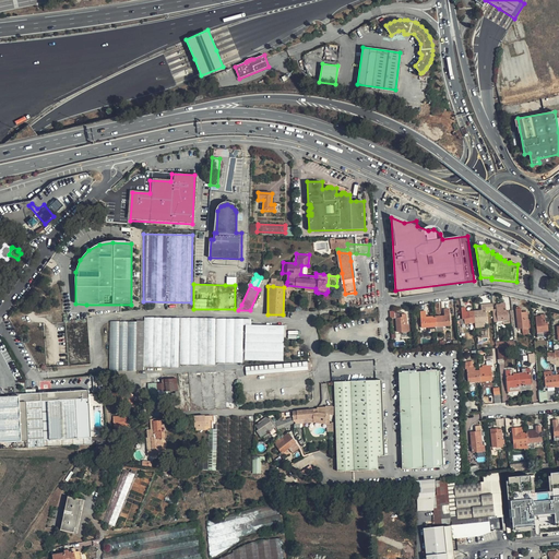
[(510,323),(509,311),(506,311),(506,304),(501,304),(501,305),(496,305),(497,309),(492,309),(494,322),(498,321),(503,321),(503,324),(510,323)]
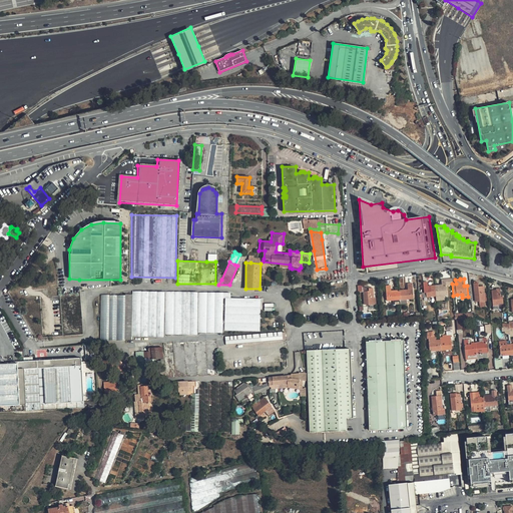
[(442,285),(435,286),(436,297),(445,296),(447,296),(445,280),(441,280),(442,285)]
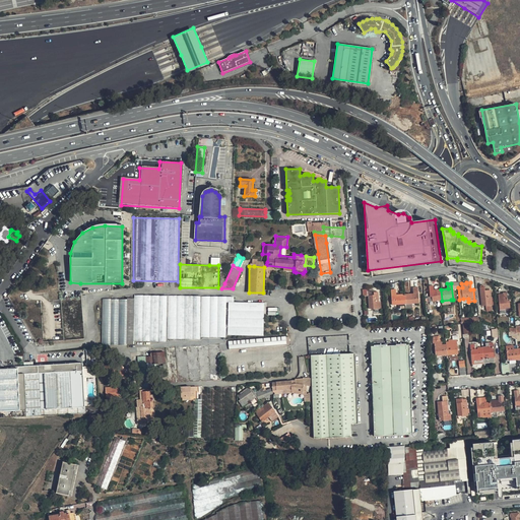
[(480,287),(481,306),(485,306),(494,306),(493,299),(491,299),(491,290),(484,290),(484,286),(483,286),(483,285),(480,285),(480,287)]
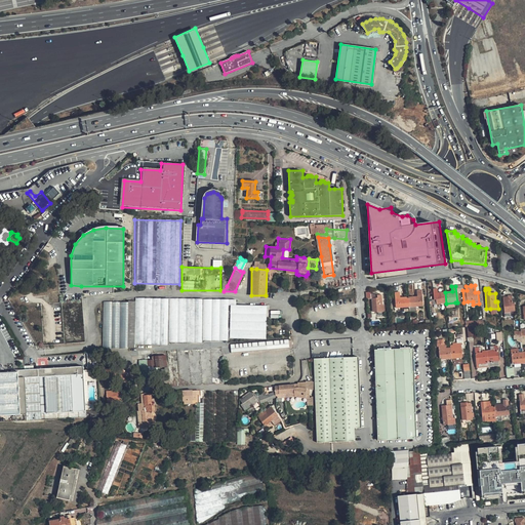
[(433,305),(446,304),(445,292),(438,293),(437,289),(433,289),(434,299),(432,299),(433,305)]
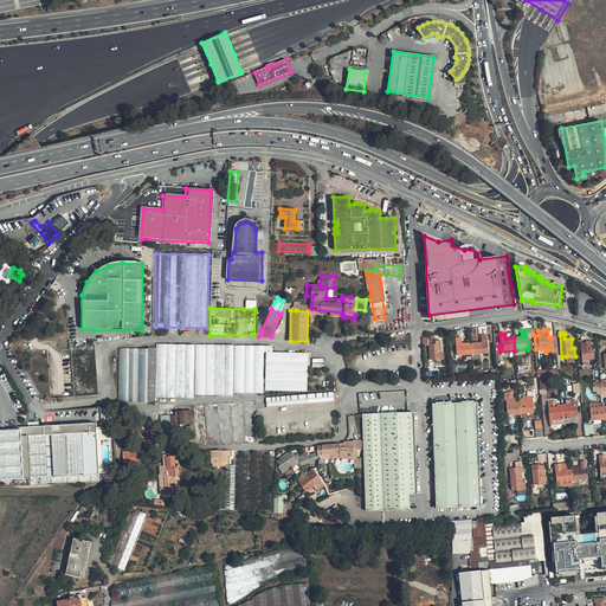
[(482,342),(471,343),(472,355),(481,354),(488,354),(487,335),(482,335),(482,342)]
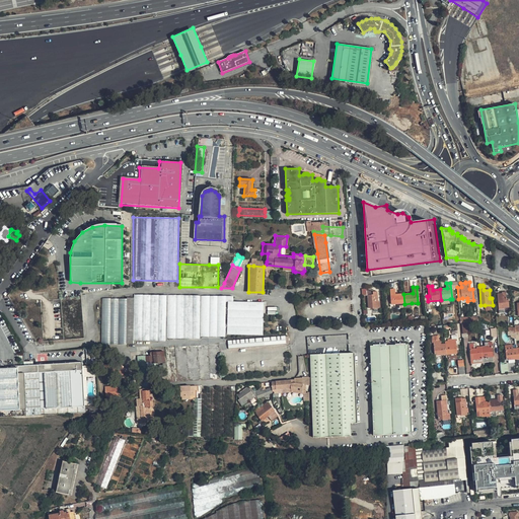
[(362,289),(362,296),(367,295),(368,308),(372,308),(372,309),(380,308),(380,302),(378,302),(377,292),(373,292),(373,290),(366,291),(366,289),(362,289)]
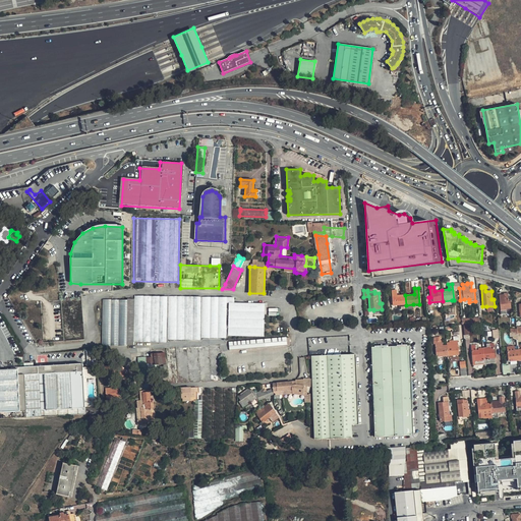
[(397,290),(392,290),(393,305),(406,305),(405,295),(397,295),(397,290)]
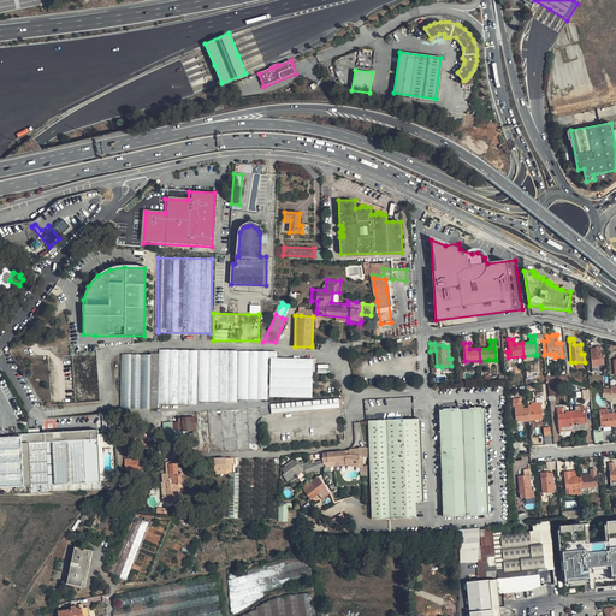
[(596,348),(591,349),(592,372),(599,372),(598,366),(604,365),(603,356),(600,356),(600,345),(596,347),(596,348)]
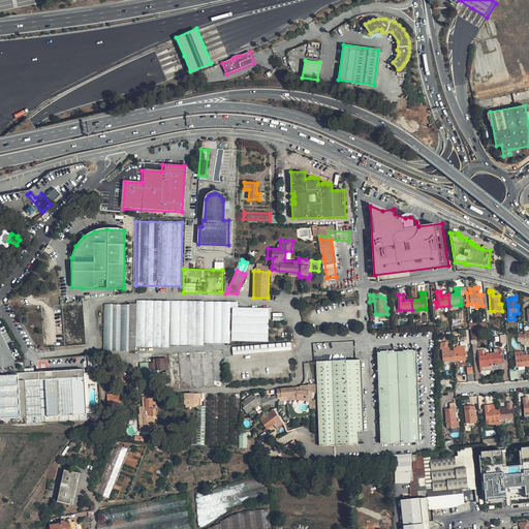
[(170,299),(137,298),(136,302),(136,343),(169,344),(169,341),(170,301),(170,299)]
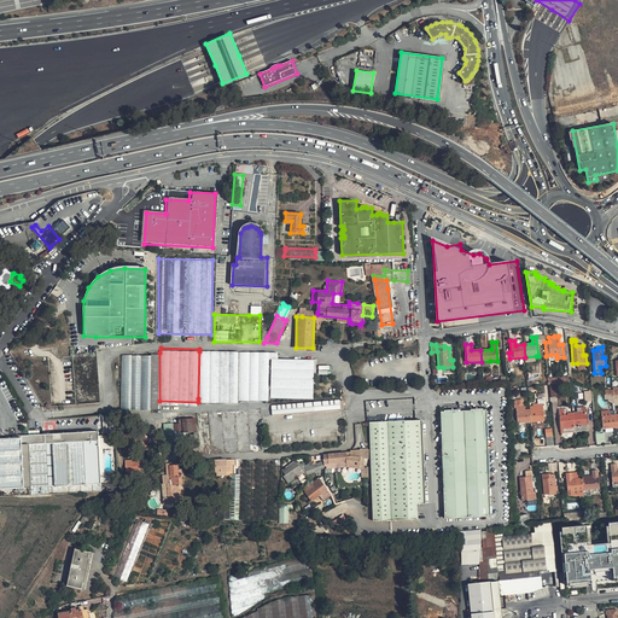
[(273,355),(273,353),(199,351),(198,398),(234,398),(234,396),(272,396),(272,394),(273,355)]
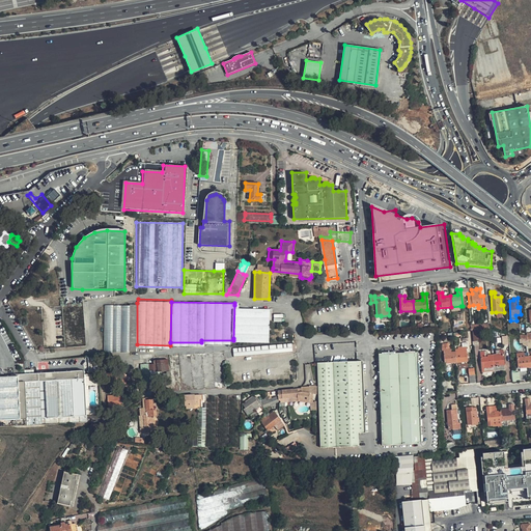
[(137,344),(137,303),(104,303),(103,348),(137,350),(137,344)]
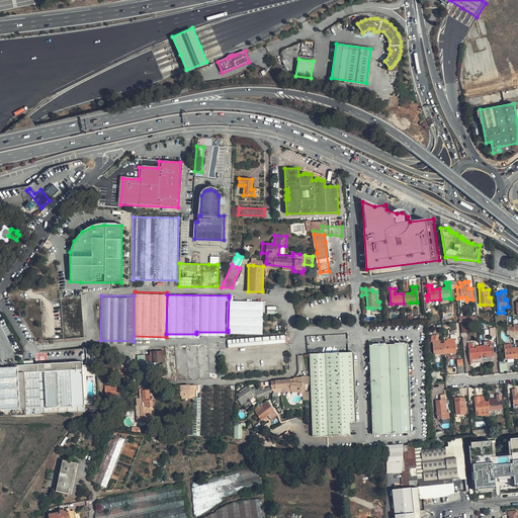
[(263,330),(265,298),(229,297),(228,330),(263,330)]
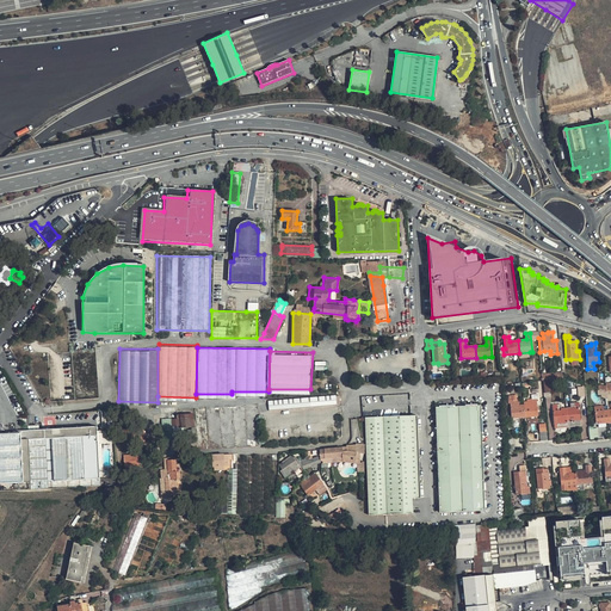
[(524,405),(525,418),(536,417),(538,417),(537,401),(538,401),(538,394),(531,395),(532,400),(526,400),(526,405),(524,405)]
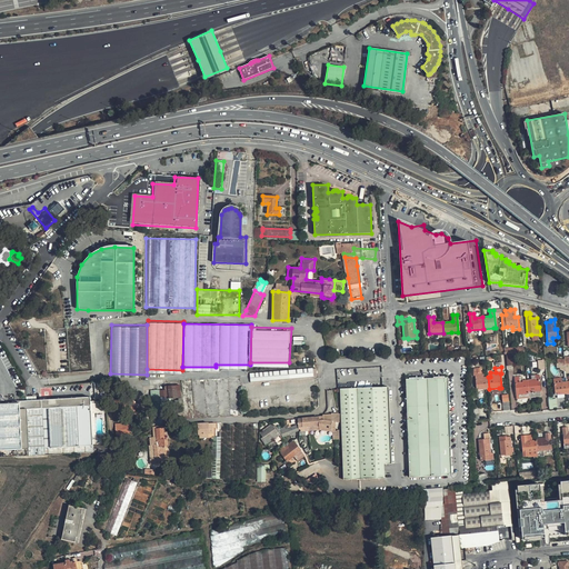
[(477,390),(489,389),(488,377),(483,378),(482,372),(481,372),(481,368),(473,368),(473,375),(476,375),(477,390)]
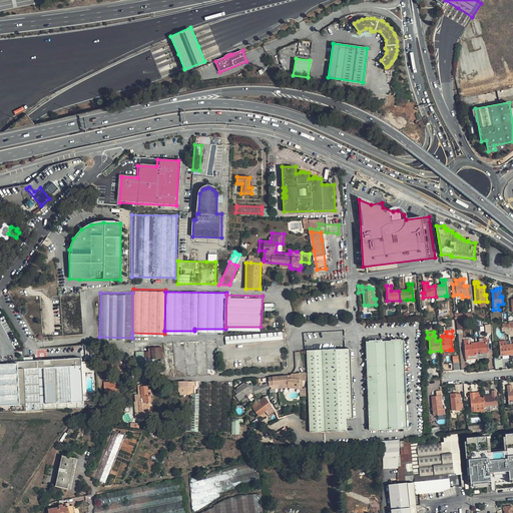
[(166,377),(218,372),(215,335),(162,341),(166,377)]
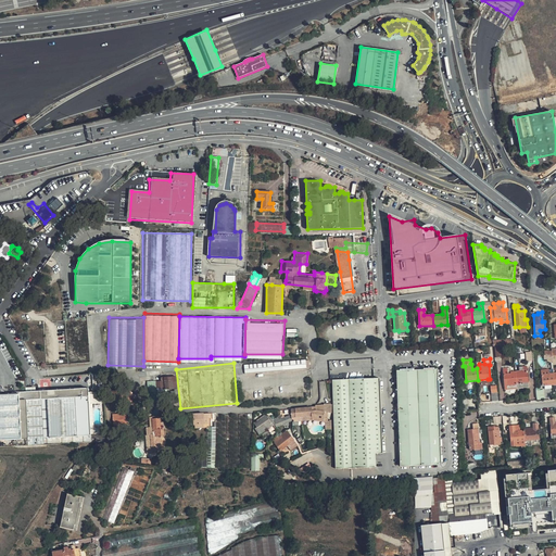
[(439,366),(399,367),(402,463),(443,462),(439,366)]
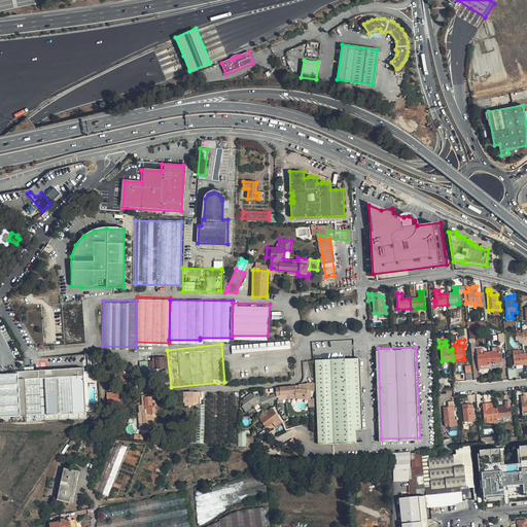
[(488,352),(490,369),(501,367),(499,347),(492,348),(492,352),(488,352)]
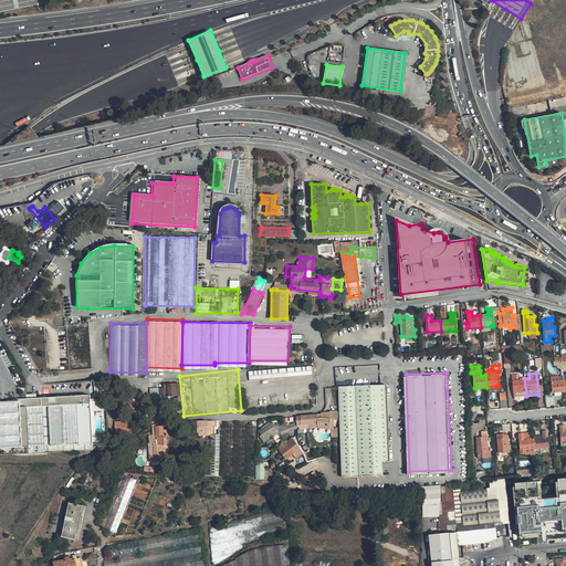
[(512,375),(514,397),(526,396),(524,378),(521,378),(520,375),(512,375)]
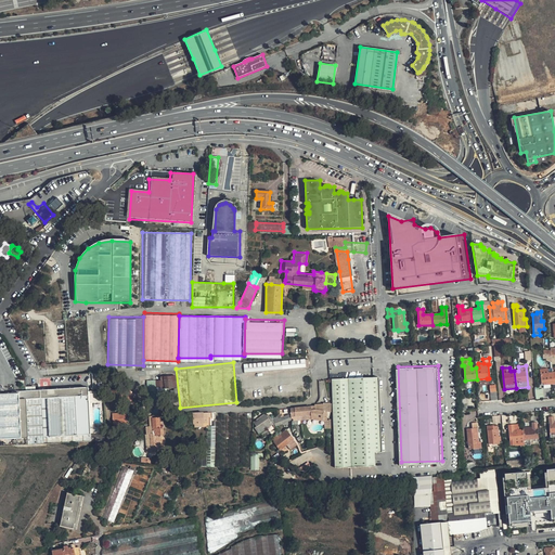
[(554,384),(553,373),(547,373),(547,374),(545,375),(544,369),(540,370),(541,384),(543,383),(543,385),(554,384)]
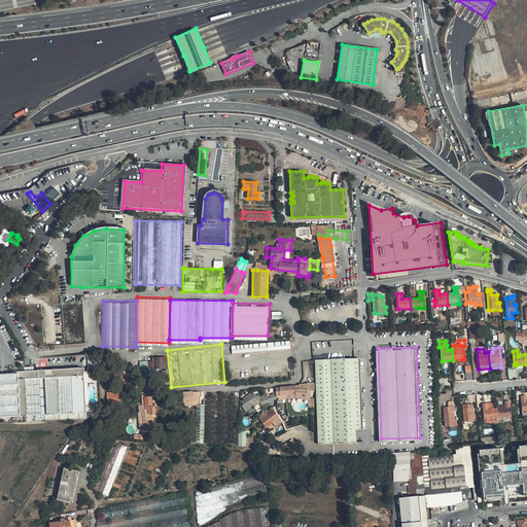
[(166,356),(156,356),(157,367),(167,366),(166,356)]
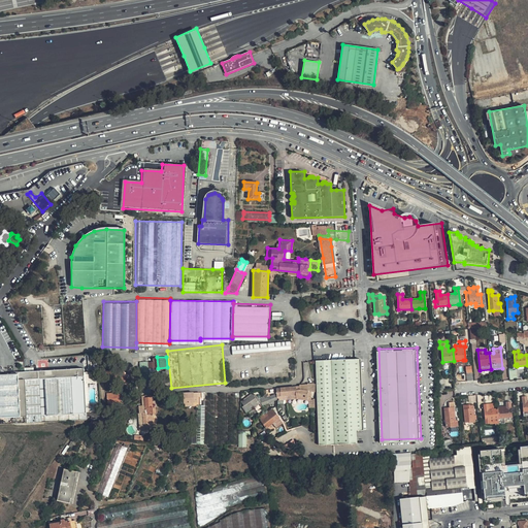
[(315,360),(319,444),(357,443),(357,430),(363,430),(360,359),(315,360)]
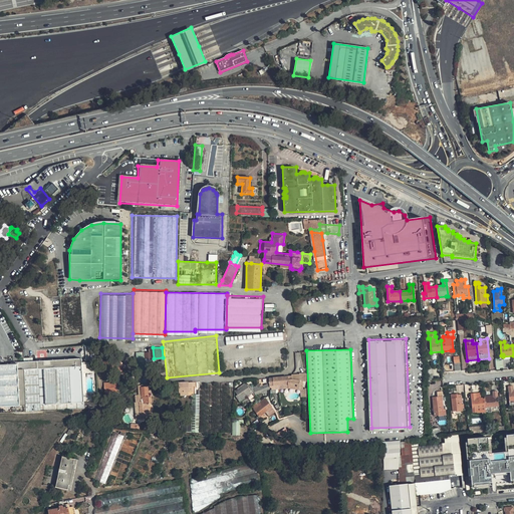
[(144,351),(137,352),(138,361),(145,360),(144,351)]
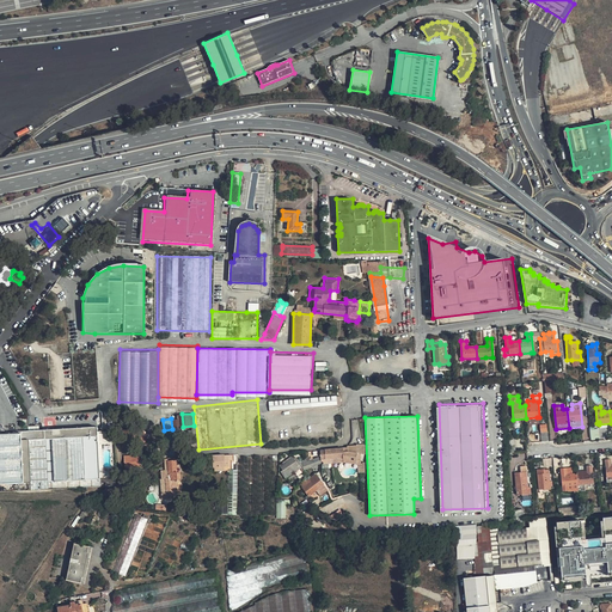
[(97,428),(0,433),(0,484),(31,483),(31,490),(101,487),(99,482),(97,428)]
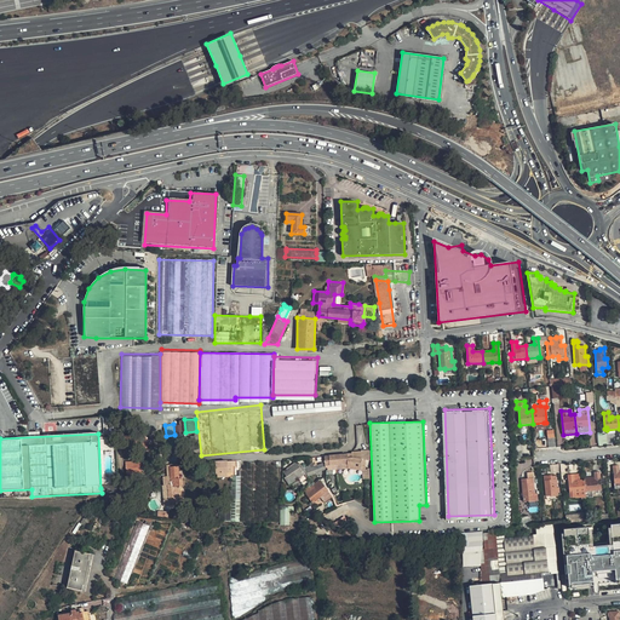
[(125,435),(125,453),(139,452),(138,435),(125,435)]
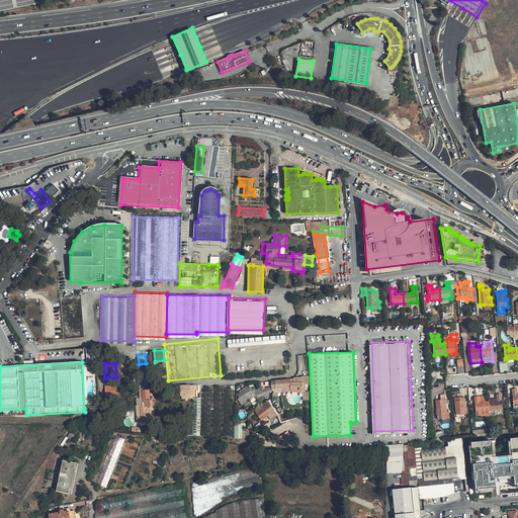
[(164,363),(139,366),(139,376),(165,372),(164,363)]
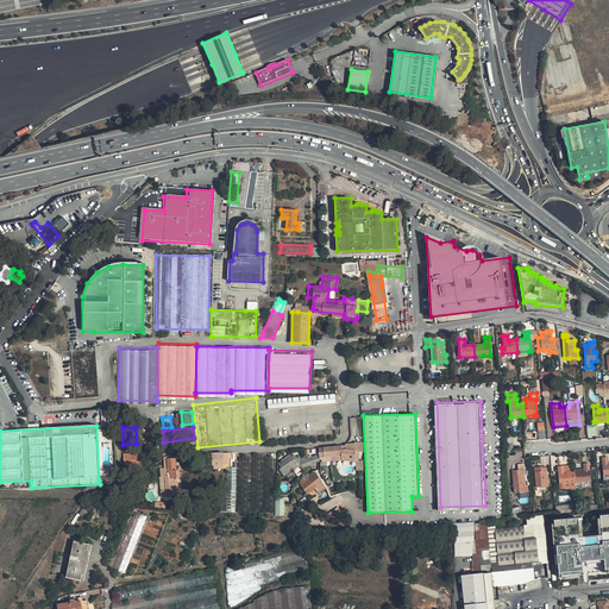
[(340,446),(340,445),(324,446),(319,446),(319,452),(320,453),(322,454),(334,454),(334,459),(353,459),(355,468),(358,468),(358,450),(363,450),(362,440),(353,440),(353,441),(353,446),(340,446)]
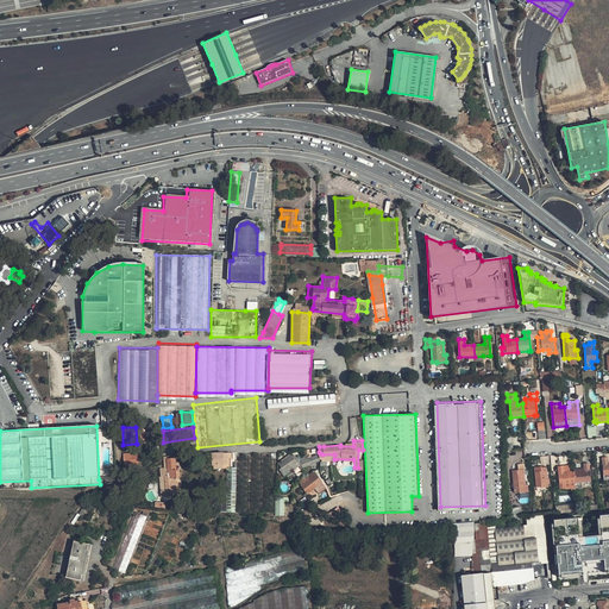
[(139,450),(123,451),(124,464),(140,463),(139,450)]
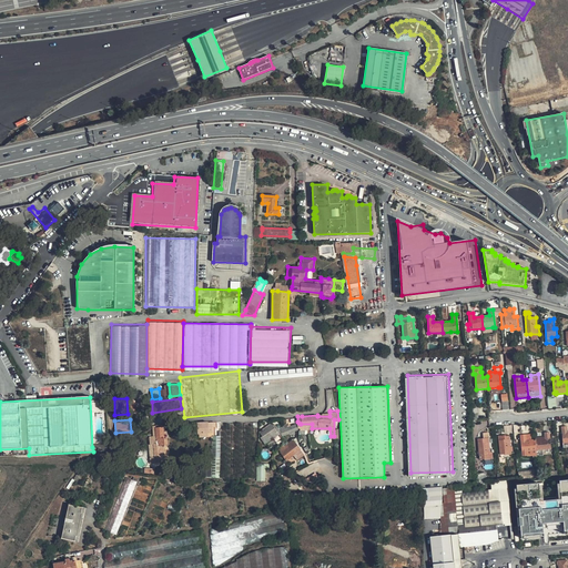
[(214,421),(198,423),(199,433),(215,430),(214,426),(214,421)]
